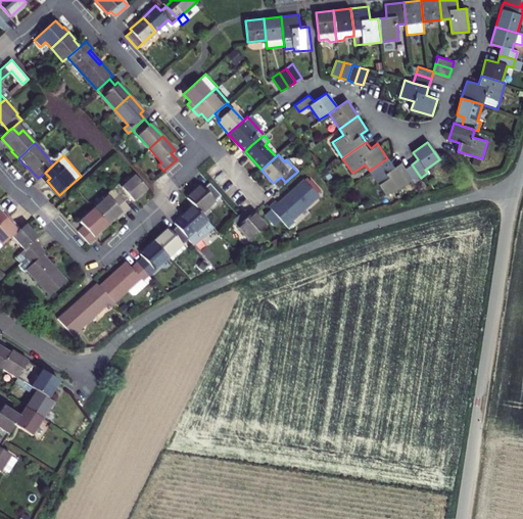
[(394,167),(387,158),(372,169),(388,192),(396,189),(412,179),(414,183),(421,178),(412,164),(405,169),(400,162),(394,167)]
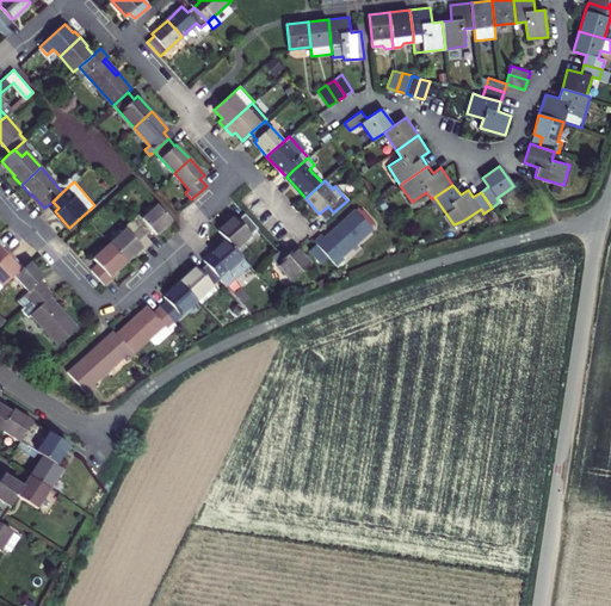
[(48,205),(55,211),(59,208),(53,202),(48,205)]
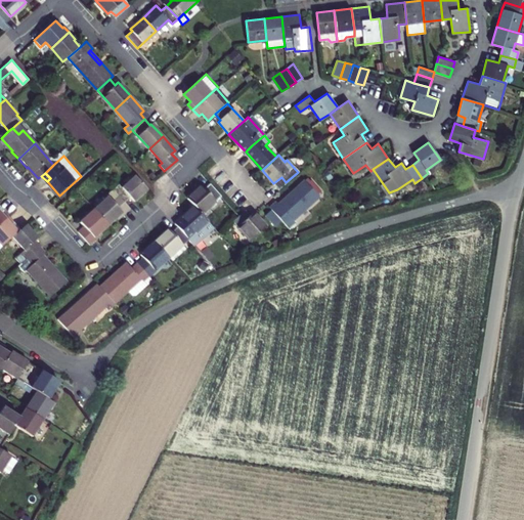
[(147,189),(136,176),(122,188),(120,185),(115,190),(125,202),(130,197),(135,202),(147,189)]
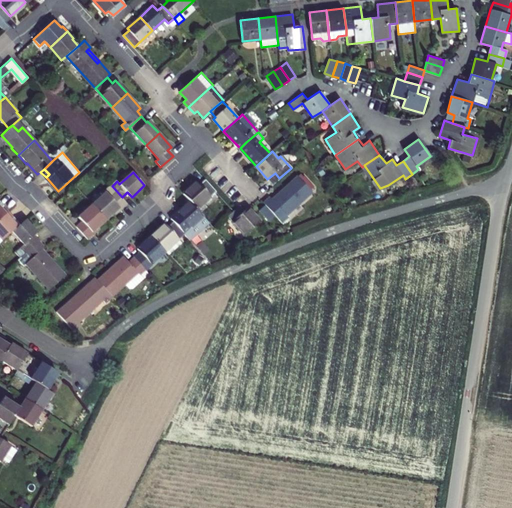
[(269,196),(264,201),(276,214),(281,210),(287,216),(313,192),(298,175),(285,187),(286,189),(273,201),(269,196)]
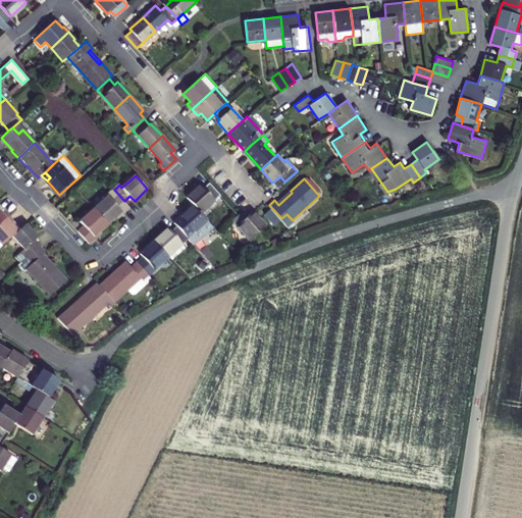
[(202,212),(222,195),(210,182),(204,188),(201,185),(188,197),(195,204),(202,212)]
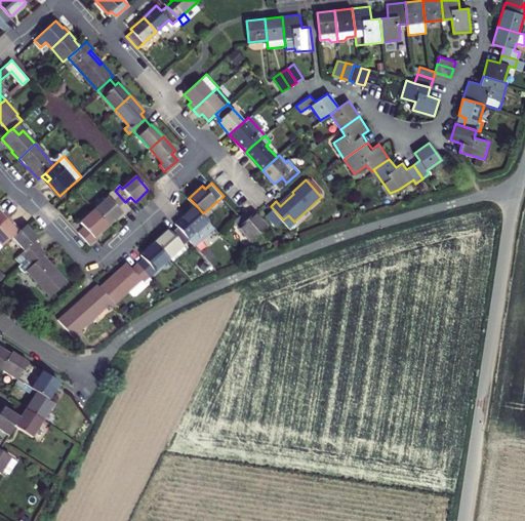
[(118,221),(131,209),(125,202),(115,191),(94,208),(109,225),(116,218),(118,221)]
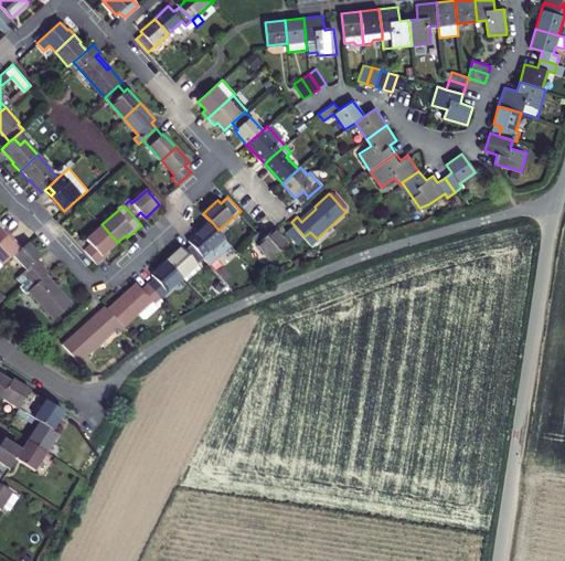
[(192,243),(205,257),(211,264),(232,244),(219,230),(211,221),(195,235),(198,239),(192,243)]
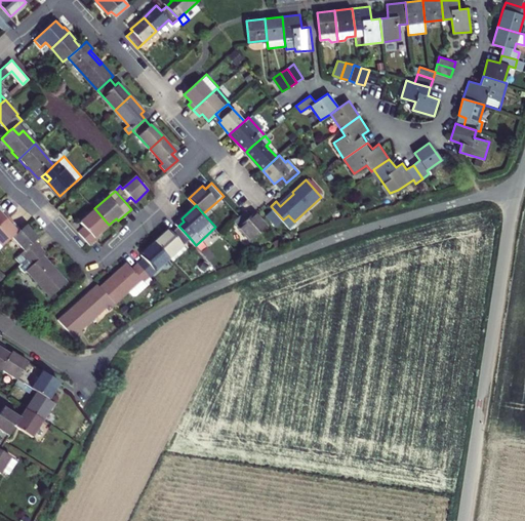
[(99,233),(109,225),(94,208),(80,222),(84,226),(78,231),(90,245),(102,235),(99,233)]
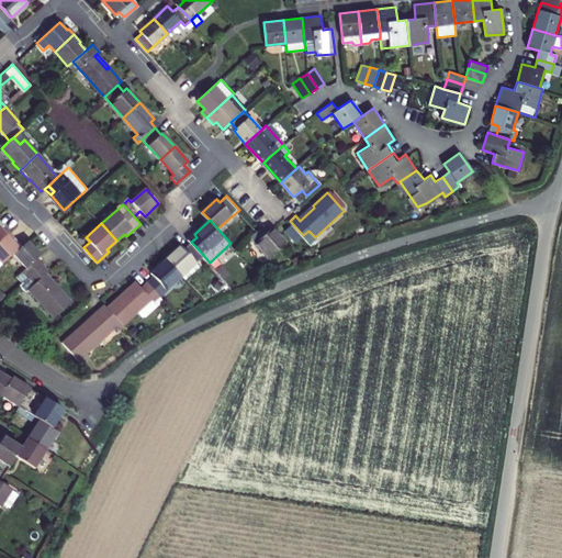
[(285,244),(271,227),(270,227),(268,230),(263,224),(249,236),(269,258),(285,244)]
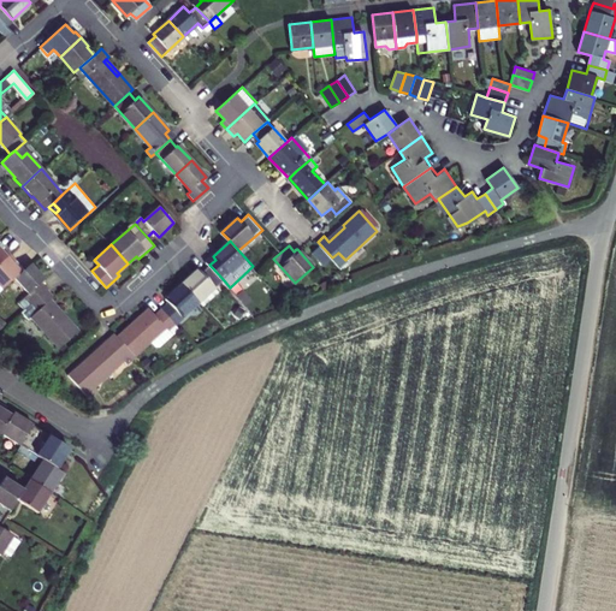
[(0,264),(11,254),(5,247),(3,249),(0,247),(0,264)]
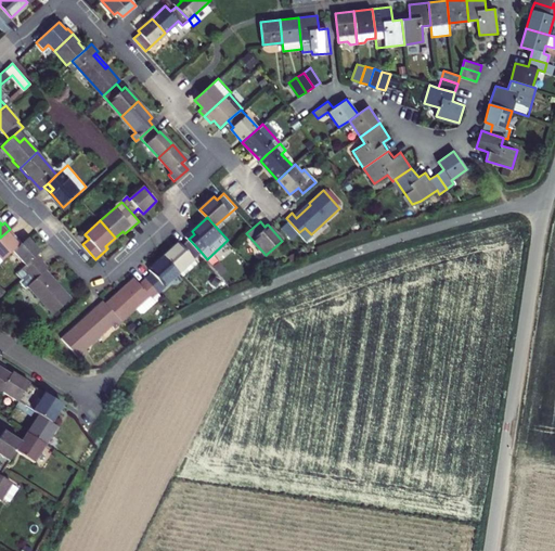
[(16,235),(10,229),(0,238),(0,263),(13,251),(20,245),(13,238),(16,235)]
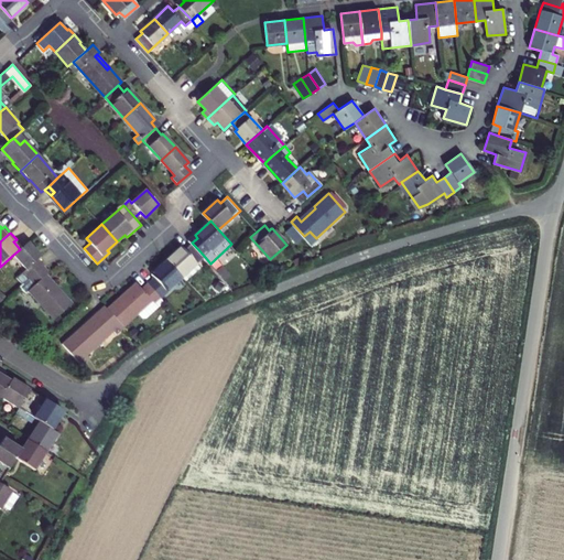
[(17,239),(13,241),(20,249),(23,247),(17,239)]
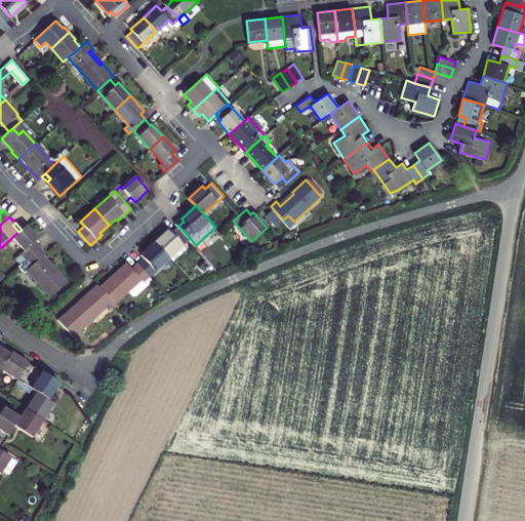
[(26,258),(41,245),(37,240),(39,237),(28,224),(22,230),(18,232),(12,237),(25,250),(21,253),(26,258)]
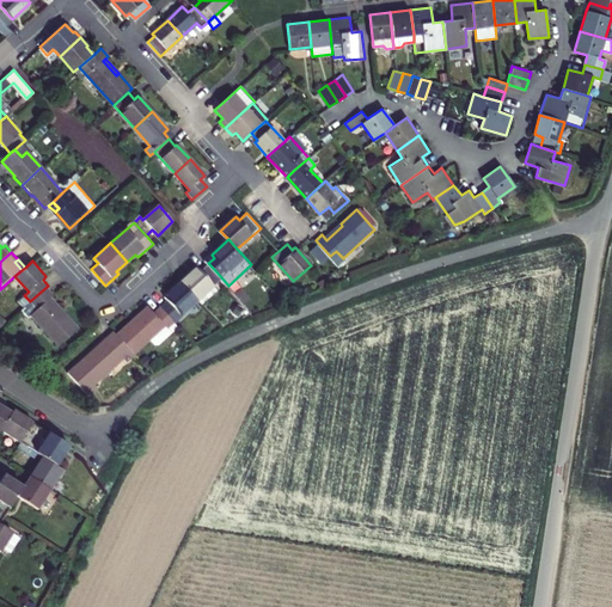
[(182,281),(200,300),(203,304),(219,289),(215,286),(222,279),(208,263),(201,270),(197,267),(182,281)]
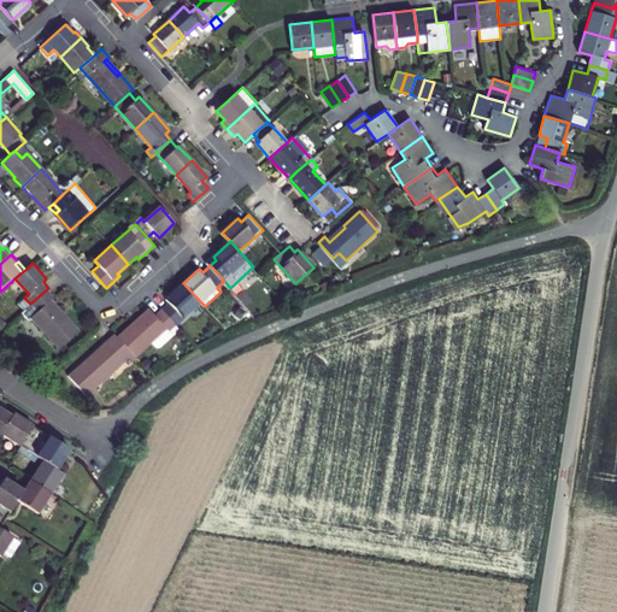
[(164,309),(178,325),(186,319),(184,317),(201,302),(183,283),(166,299),(170,304),(164,309)]
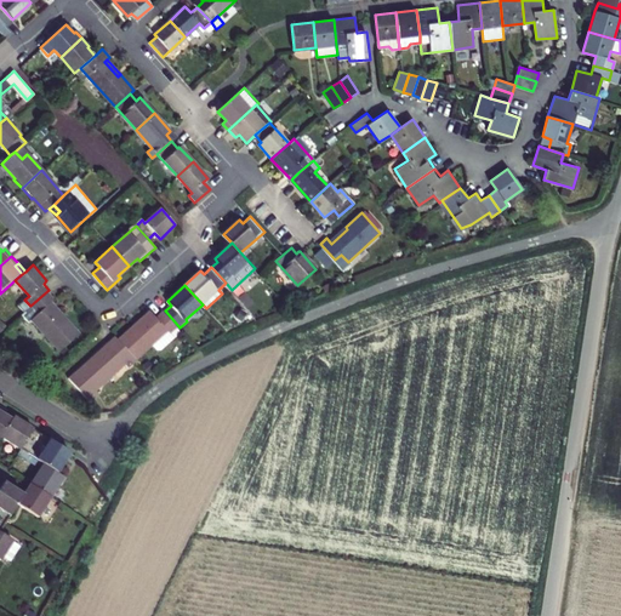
[(49,290),(30,306),(38,314),(32,320),(60,352),(81,332),(53,301),(56,298),(49,290)]
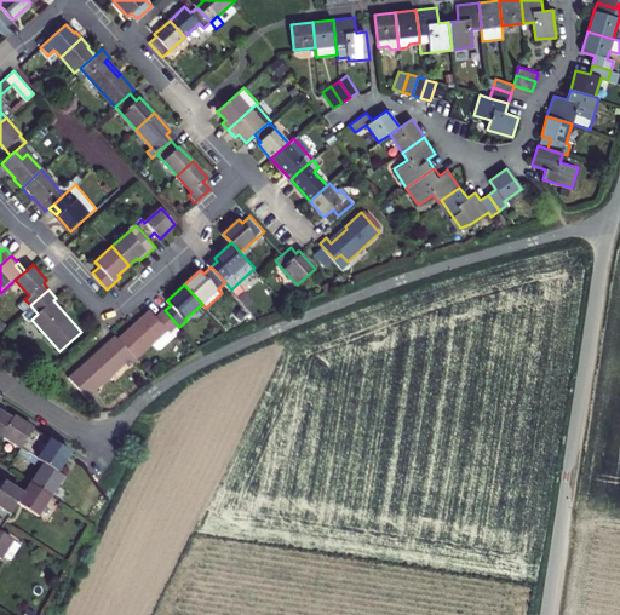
[(122,343),(136,358),(153,343),(158,348),(159,348),(181,328),(179,327),(165,310),(156,317),(153,312),(138,327),(133,322),(118,337),(122,343)]
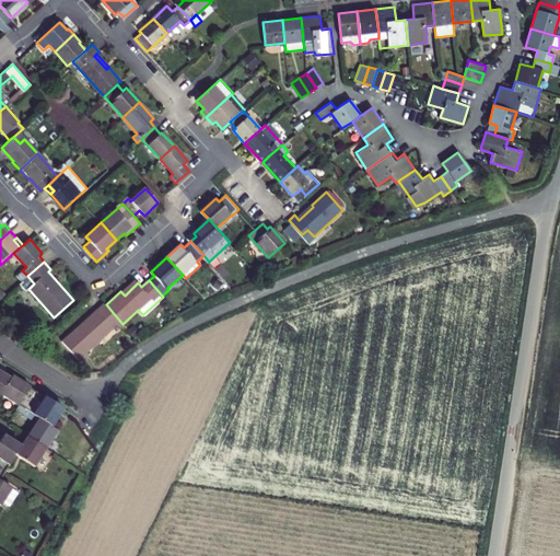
[(123,324),(111,310),(105,315),(102,312),(86,325),(84,322),(70,335),(71,336),(65,342),(82,360),(88,356),(85,352),(115,327),(117,329),(123,324)]
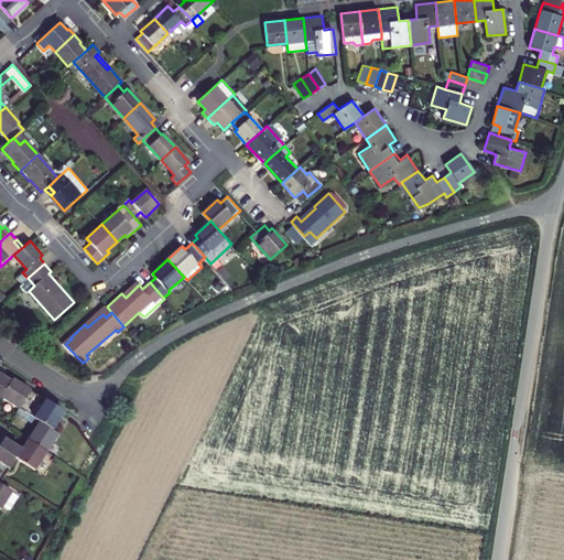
[(118,332),(116,330),(101,342),(106,347),(120,334),(118,332)]
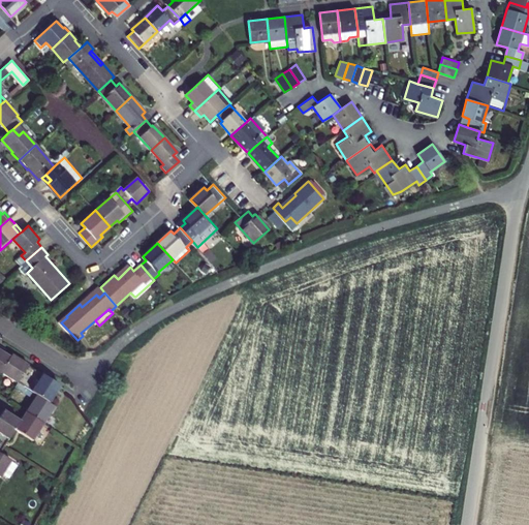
[(2,371),(12,357),(0,347),(0,373),(1,374),(2,371)]
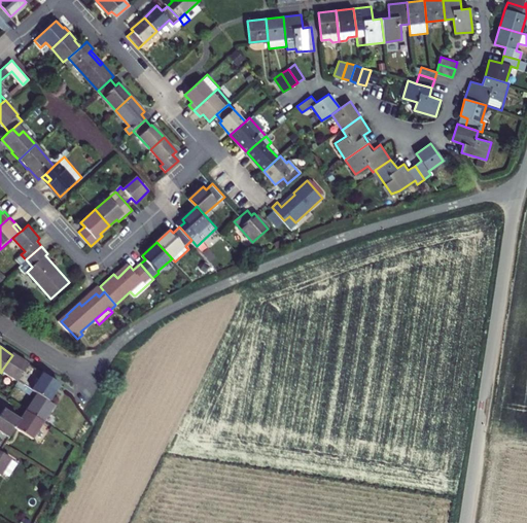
[(2,370),(19,380),(30,362),(13,352),(12,355),(2,370)]
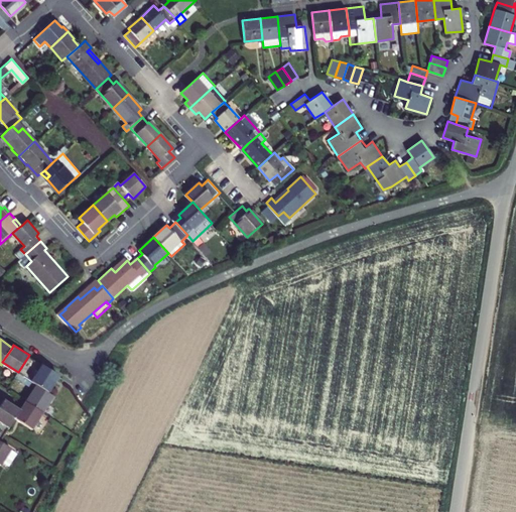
[(33,381),(43,365),(29,355),(18,372),(33,381)]
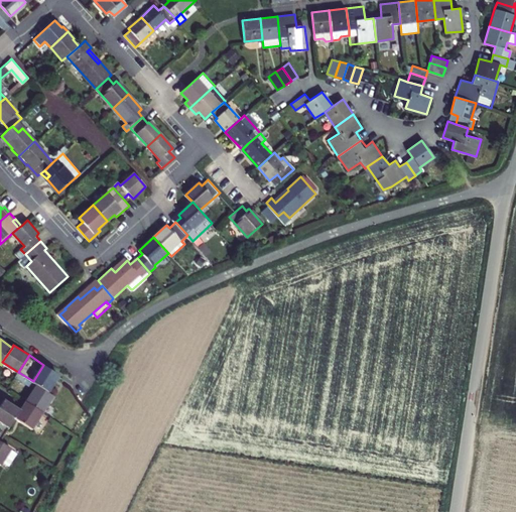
[(60,375),(43,365),(33,381),(37,384),(49,392),(60,375)]
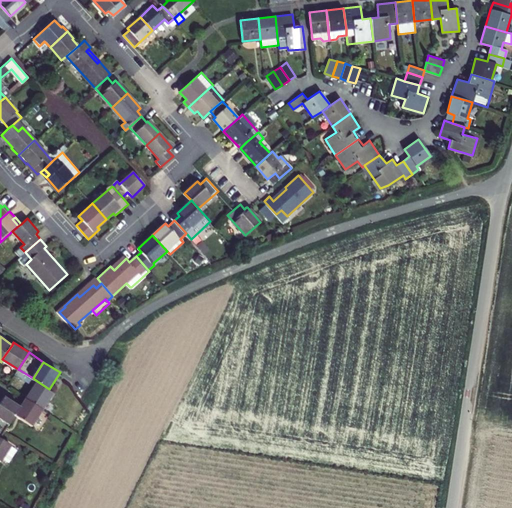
[(43,408),(54,392),(49,389),(37,381),(27,398),(43,408)]
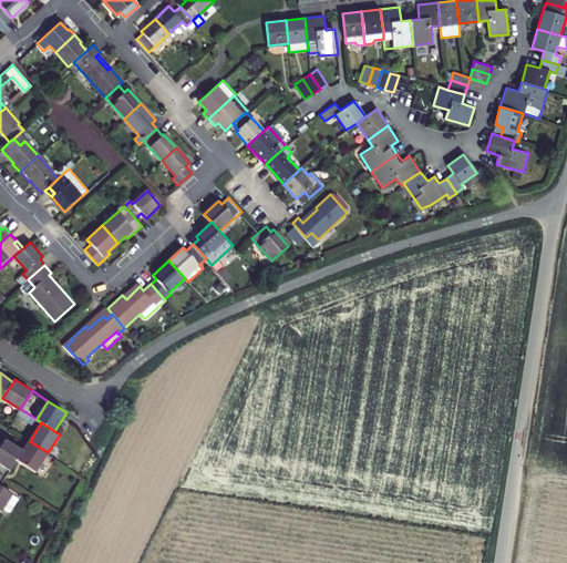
[(23,451),(4,439),(0,446),(0,462),(11,470),(18,460),(23,451)]
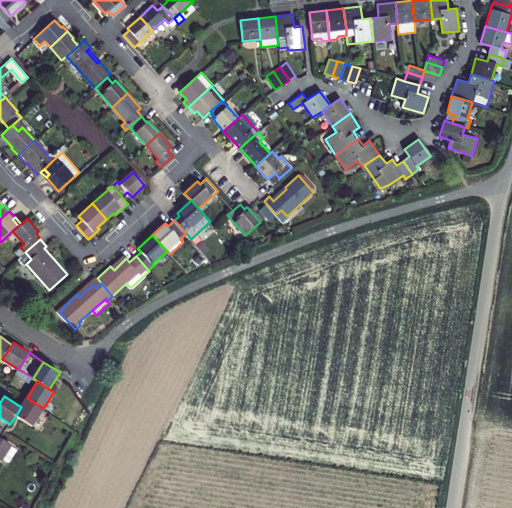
[(43,408),(27,398),(21,407),(16,415),(32,426),(43,408)]
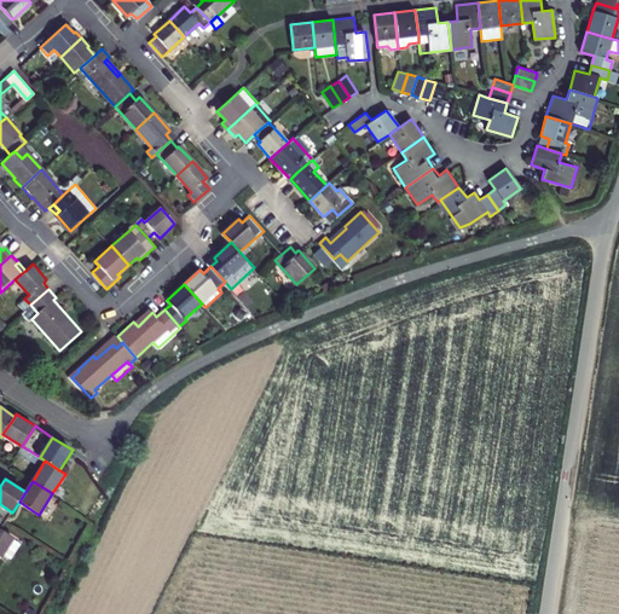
[(12,513),(0,504),(0,527),(3,529),(12,513)]
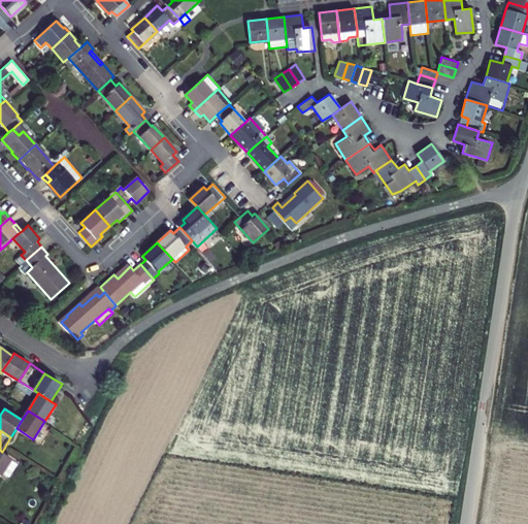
[(2,452),(0,450),(0,473),(1,475),(12,458),(2,452)]
